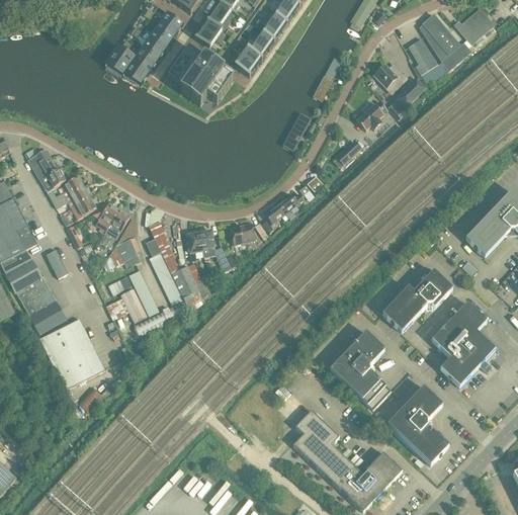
[(167,76),(164,81),(165,82),(179,92),(201,107),(208,112),(216,102),(217,103),(226,109),(249,77),(256,67),(261,59),(262,58),(274,41),(275,40),(287,22),(299,5),(299,4),(303,0),(221,0),(221,1),(220,1),(219,3),(213,10),(207,18),(207,19),(201,27),(200,28),(194,37),(188,46),(188,47),(184,51),(183,54),(176,63),(173,68),(171,71),(170,73),(169,74),(167,76)]
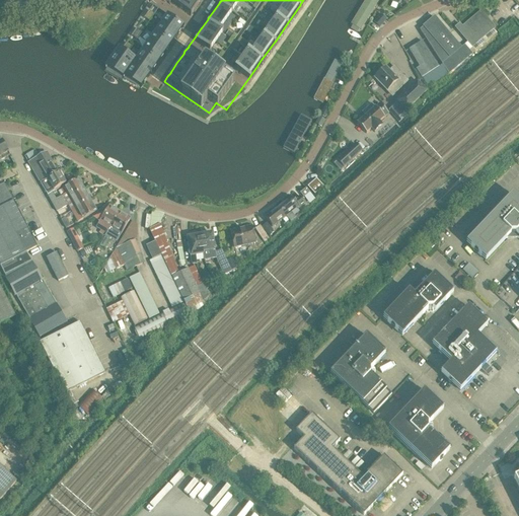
[(172,0),(191,13),(197,4),(191,0),(172,0)]
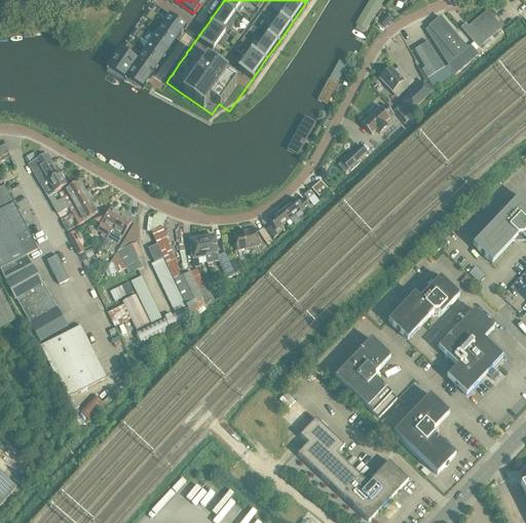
[(464,23),(461,26),(474,40),(471,44),(475,49),(501,26),(487,8),(468,25),(465,22),(464,23)]
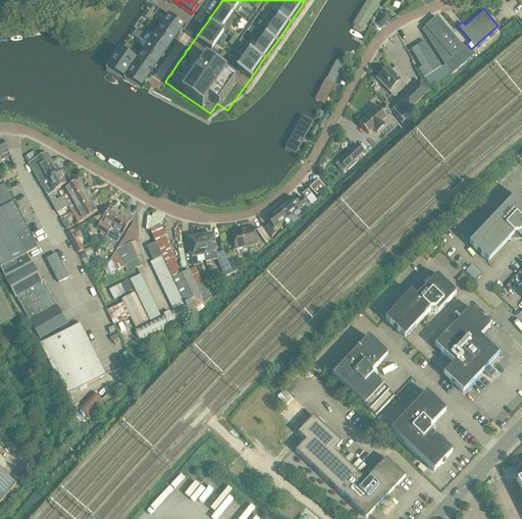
[(382,24),(388,16),(382,11),(376,19),(382,24)]
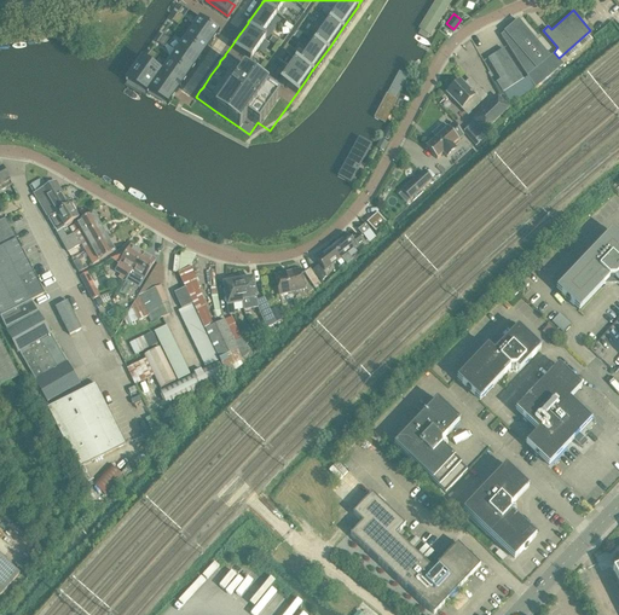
[(190,23),(189,24),(212,40),(213,38),(219,29),(219,28),(213,24),(201,16),(200,15),(198,15),(196,19),(192,25),(190,23)]
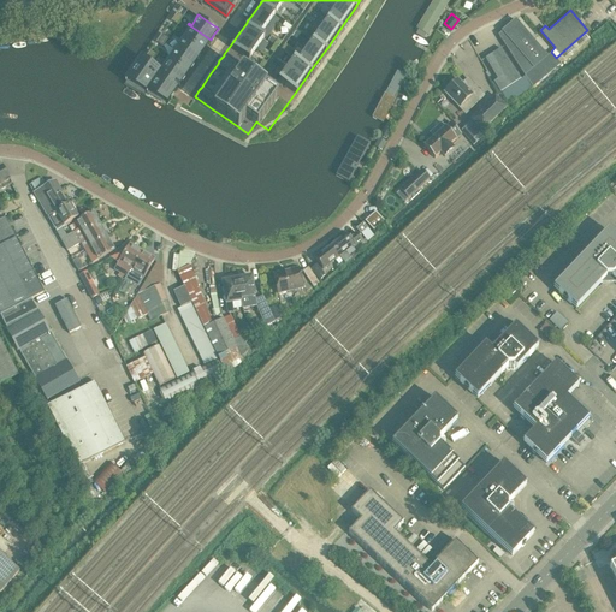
[(515,17),(498,33),(525,73),(532,84),(533,85),(533,84),(560,63),(560,61),(556,58),(551,52),(548,55),(515,17)]
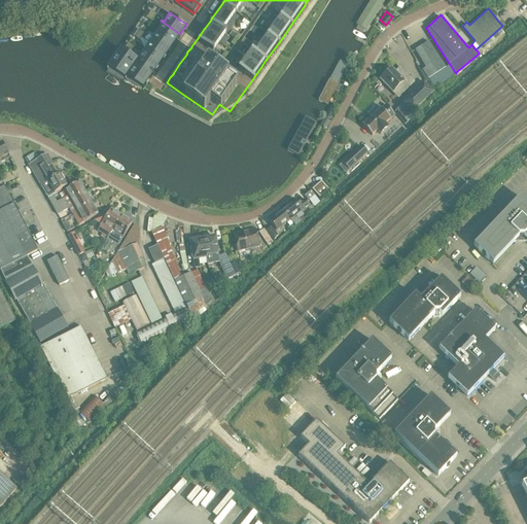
[(157,26),(154,30),(173,42),(174,43),(178,36),(180,34),(161,21),(157,26)]
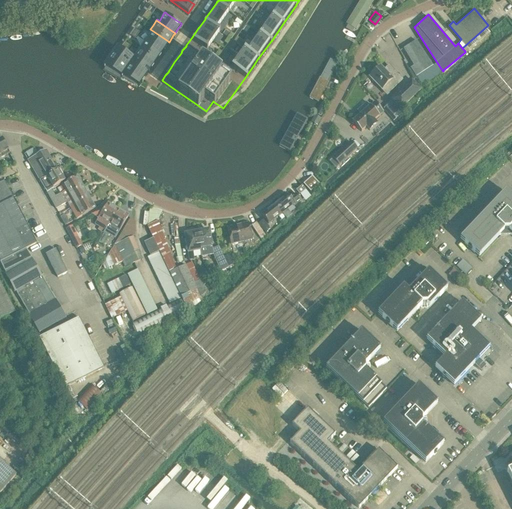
[(146,38),(146,39),(162,51),(164,49),(169,42),(168,41),(150,29),(151,31),(150,32),(146,38)]
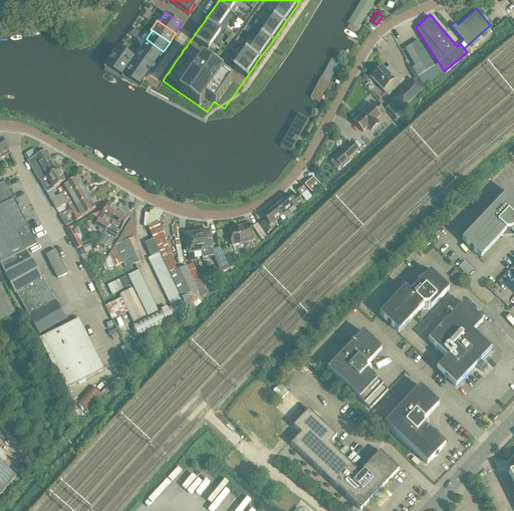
[(434,64),(435,64),(418,38),(405,46),(416,64),(412,66),(418,75),(418,74),(424,83),(440,73),(434,64)]
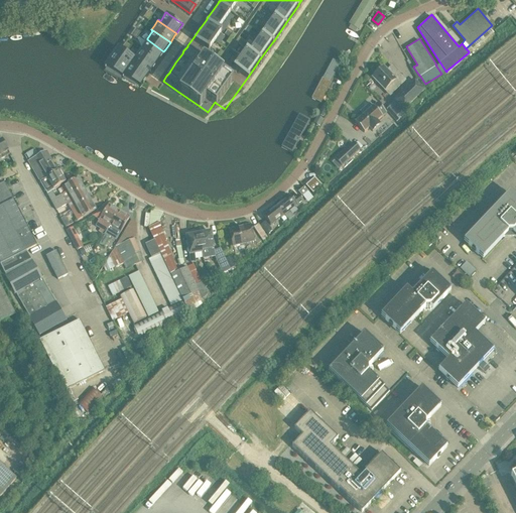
[(139,46),(157,59),(162,53),(163,51),(147,39),(141,47),(139,46)]
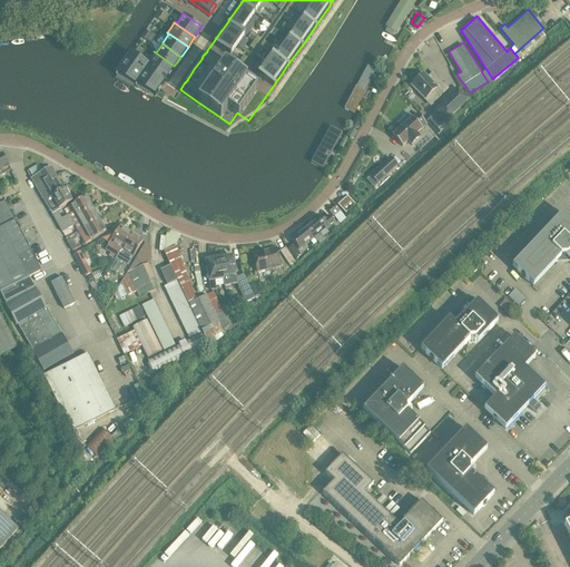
[(119,65),(115,71),(116,72),(118,70),(125,74),(137,80),(148,62),(146,61),(147,61),(146,60),(141,58),(139,56),(134,51),(130,50),(130,49),(126,57),(119,65)]
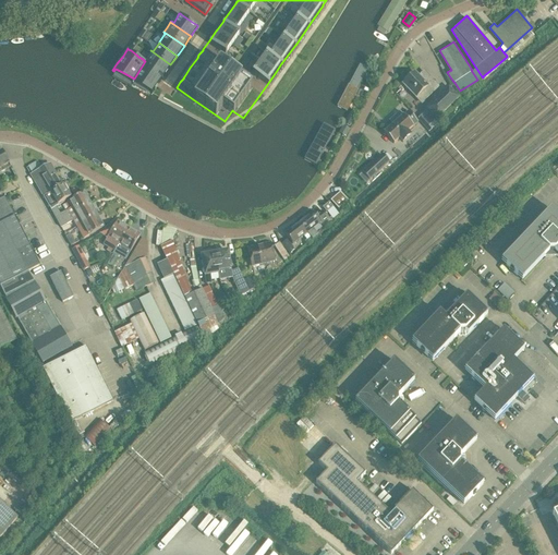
[(144,60),(143,60),(145,61),(164,74),(165,72),(170,64),(150,50),(146,56),(144,60)]
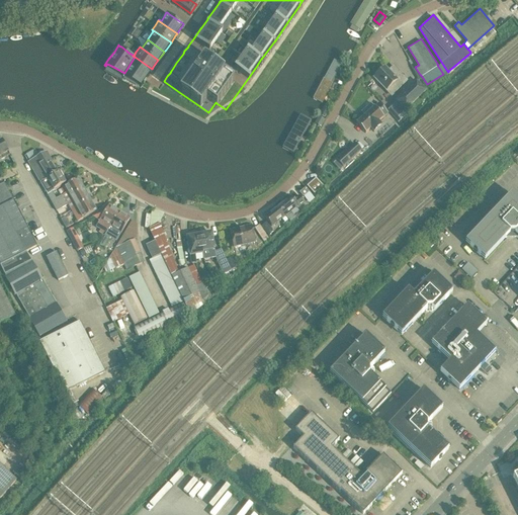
[(135,57),(124,73),(133,77),(141,81),(141,82),(140,83),(140,84),(141,85),(141,84),(142,84),(142,83),(144,81),(143,80),(145,77),(147,75),(148,75),(150,73),(145,70),(147,67),(152,70),(152,69),(135,57)]
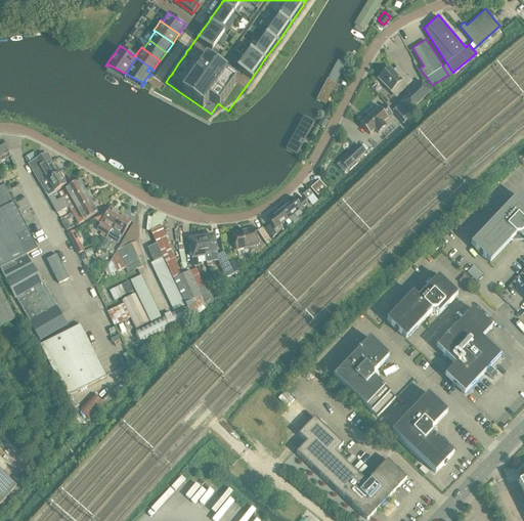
[(346,62),(338,58),(316,98),(324,102),(340,73),(346,62)]
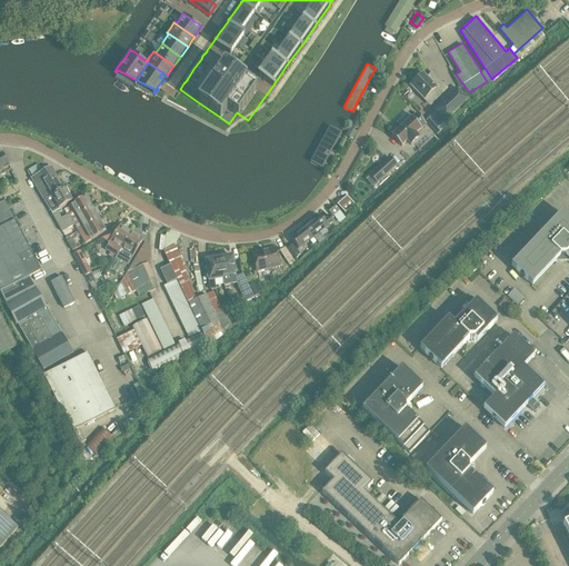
[(430,102),(447,86),(431,70),(426,76),(422,71),(419,75),(418,73),(412,79),(413,80),(410,83),(419,92),(421,90),(426,95),(425,96),(430,102)]
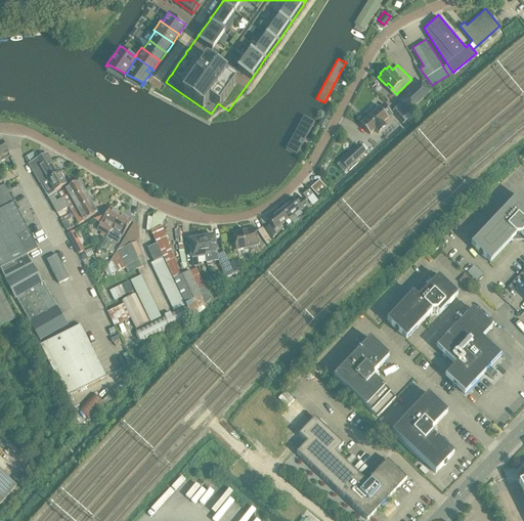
[(400,118),(409,110),(430,90),(421,80),(400,100),(401,100),(392,110),(400,118)]
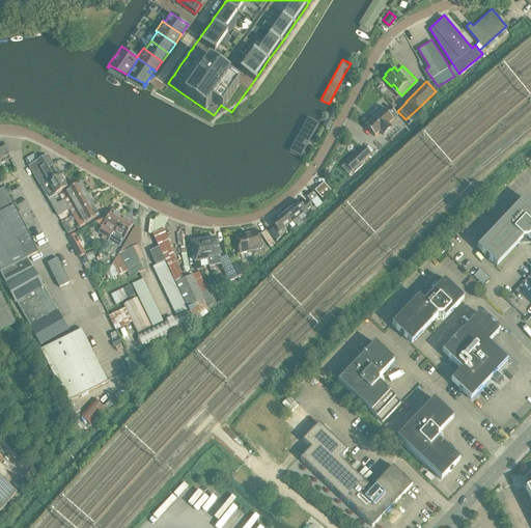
[(373,116),(365,124),(373,135),(380,129),(383,133),(391,126),(388,121),(396,114),(388,104),(384,108),(380,104),(370,113),(373,116)]
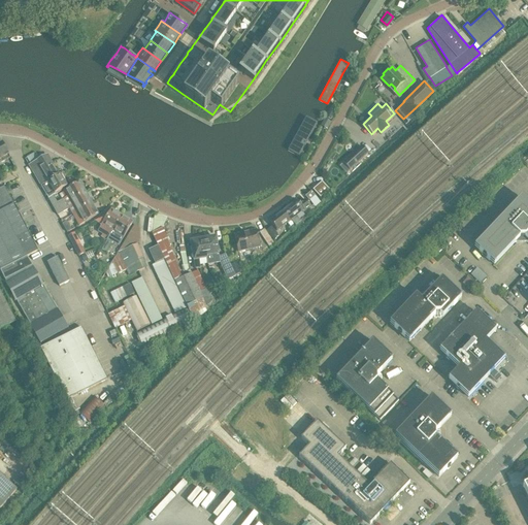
[(335,109),(331,107),(329,110),(327,115),(331,118),(333,113),(335,109)]
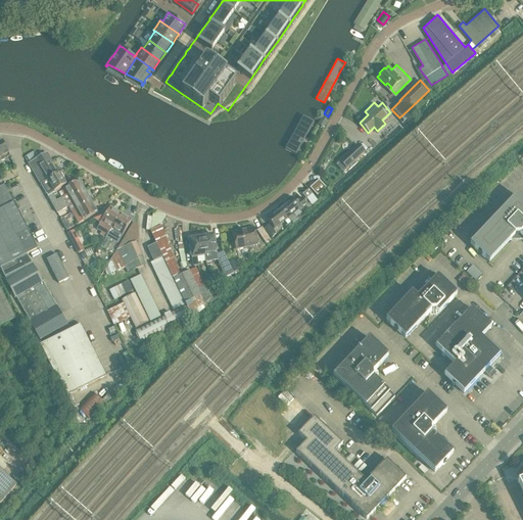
[(328,119),(322,115),(318,123),(324,126),(328,119)]
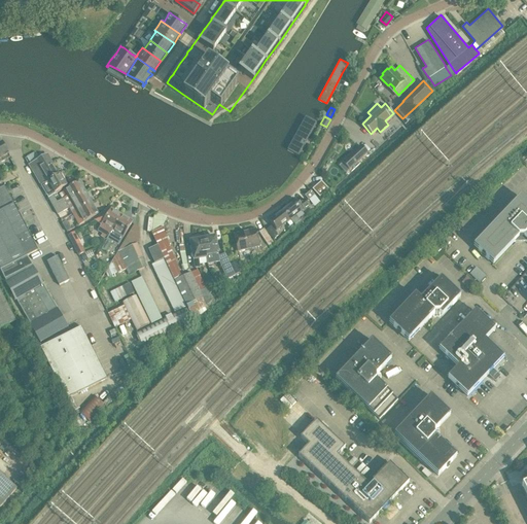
[(292,147),(302,151),(306,143),(316,123),(308,117),(292,147)]
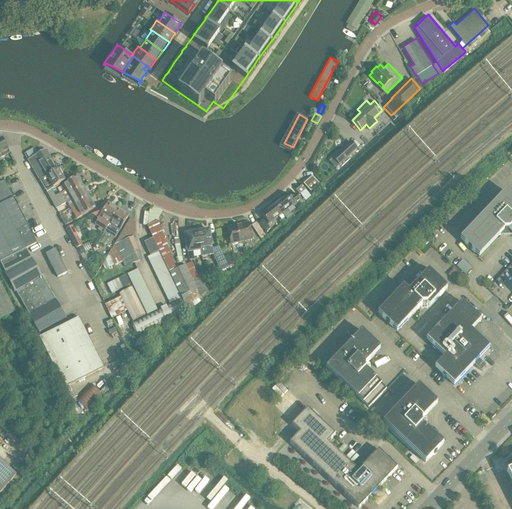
[(0,138),(0,155),(0,156),(9,151),(3,138),(2,138),(0,139),(0,138)]
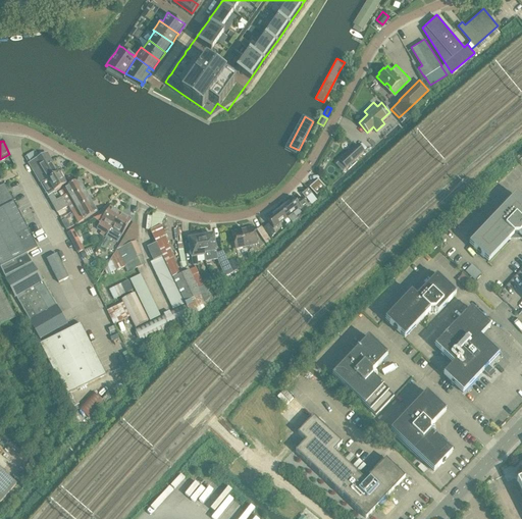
[(364,150),(357,142),(340,158),(346,166),(364,150)]
